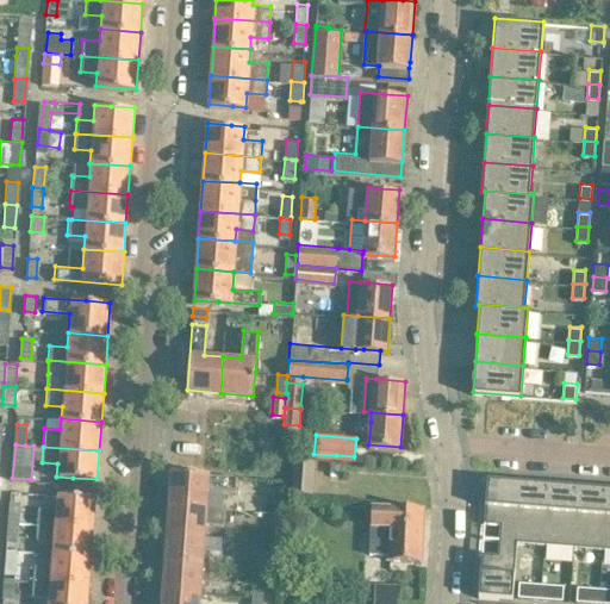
[(313,460),(294,459),(292,490),(311,492),(313,460)]
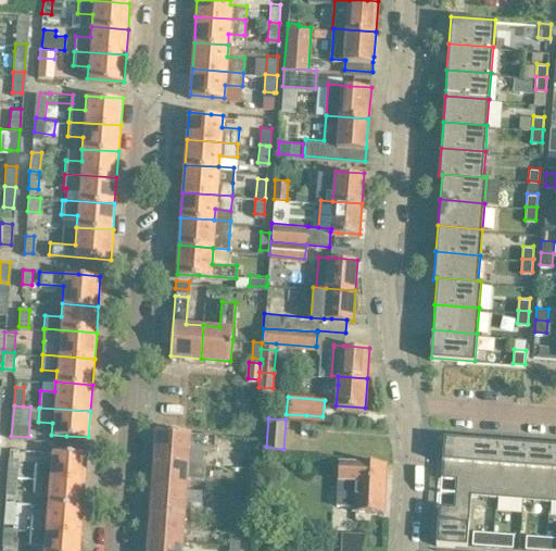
[(214,448),(216,433),(156,428),(154,459),(187,462),(188,446),(214,448)]
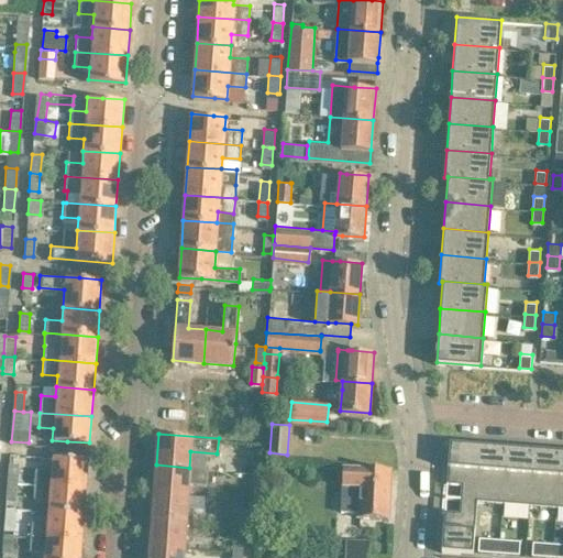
[(481,444),(450,441),(446,482),(462,483),(461,496),(476,498),(481,444)]
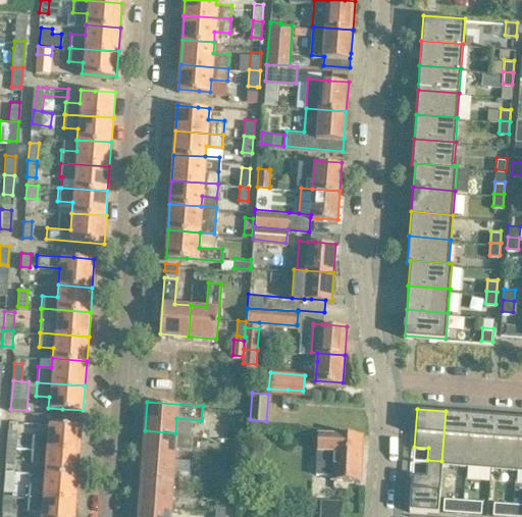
[(470,413),(446,411),(441,461),(442,462),(466,464),(470,413)]
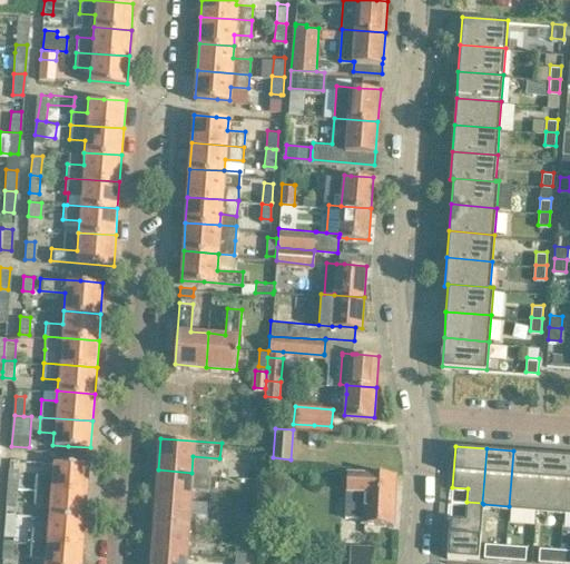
[(540,453),(513,451),(509,506),(536,508),(540,453)]
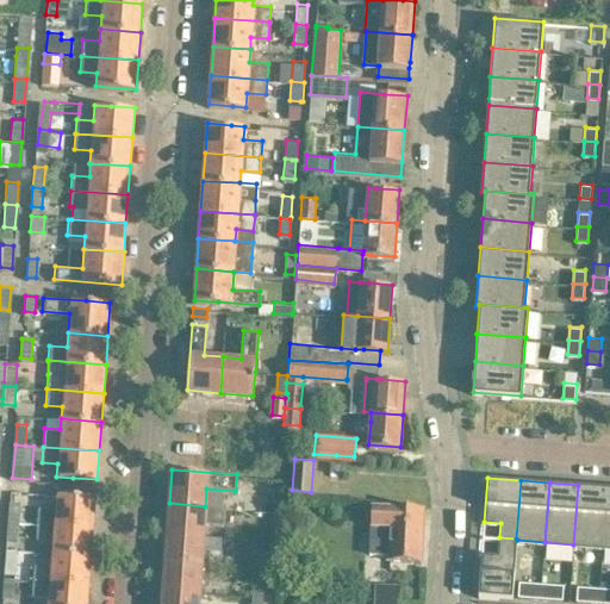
[(607,487),(578,485),(573,545),(603,547),(607,487)]
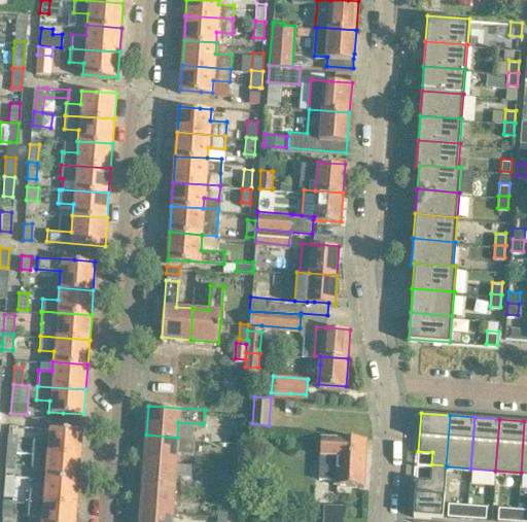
[(237,423),(236,442),(244,443),(246,428),(246,424),(239,423),(237,423)]
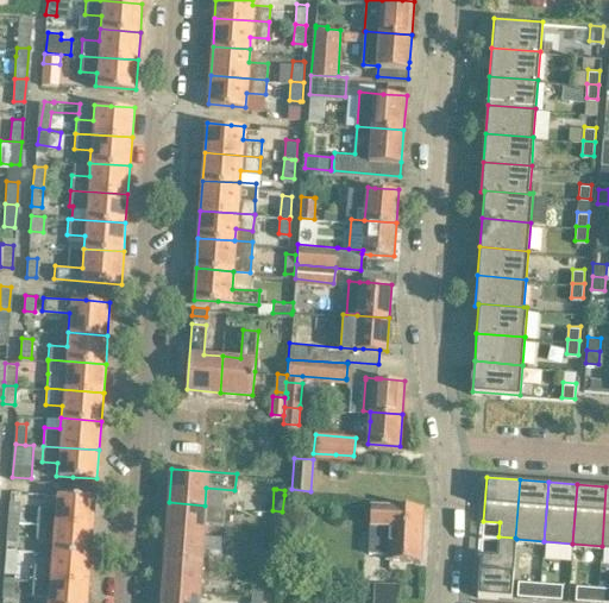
[(95,495),(71,494),(55,492),(54,509),(37,508),(36,521),(93,526),(95,495)]
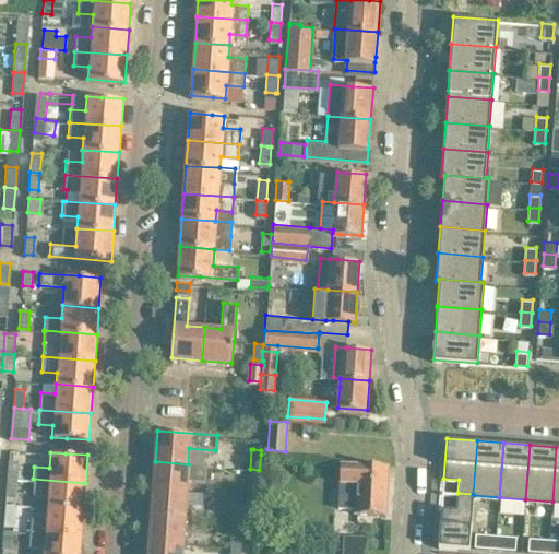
[(9,459),(8,476),(18,476),(19,460),(9,459)]
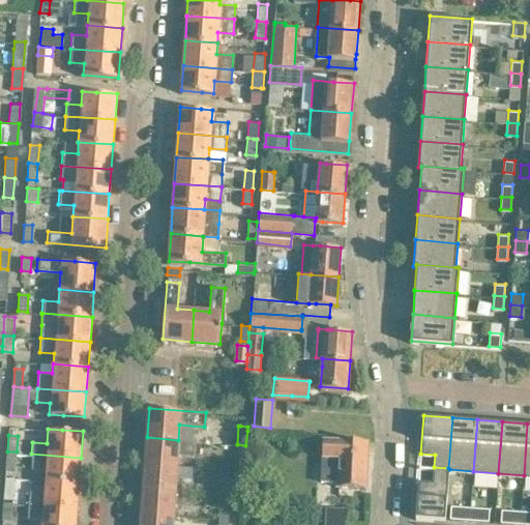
[(178,440),(147,437),(145,462),(177,465),(177,463),(193,464),(194,441),(178,440)]
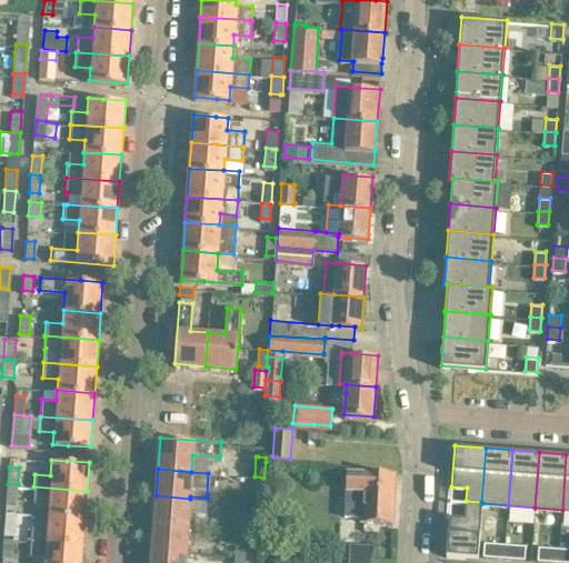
[(346,494),(395,496),(396,471),(363,470),(363,471),(347,470),(346,494)]
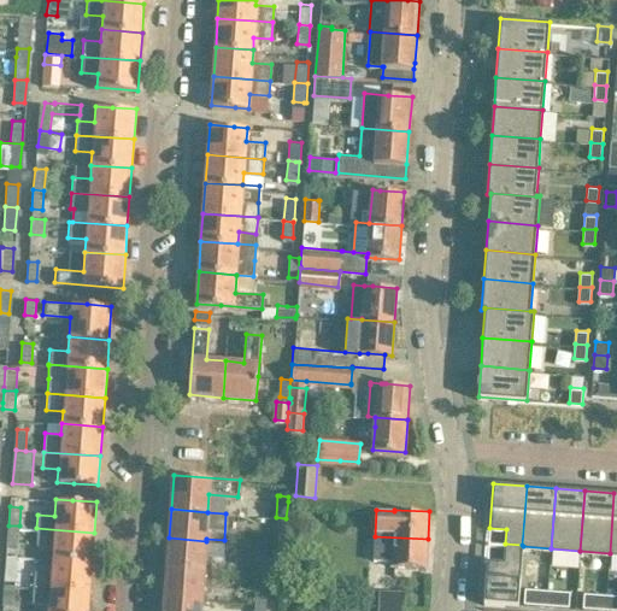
[(276,520),(274,535),(280,535),(285,536),(286,521),(286,518),(276,517),(276,520)]
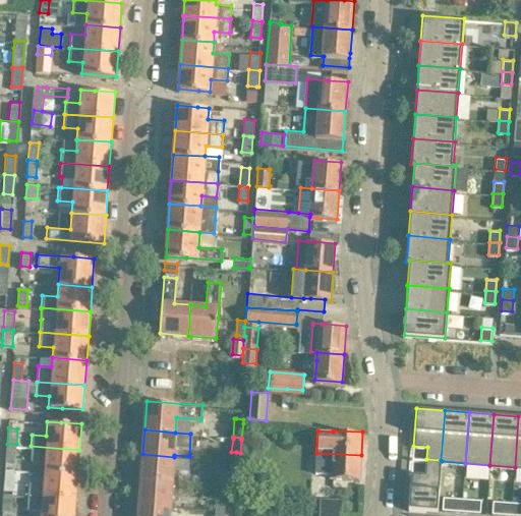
[(7,444),(6,461),(15,462),(15,458),(16,444),(7,444)]
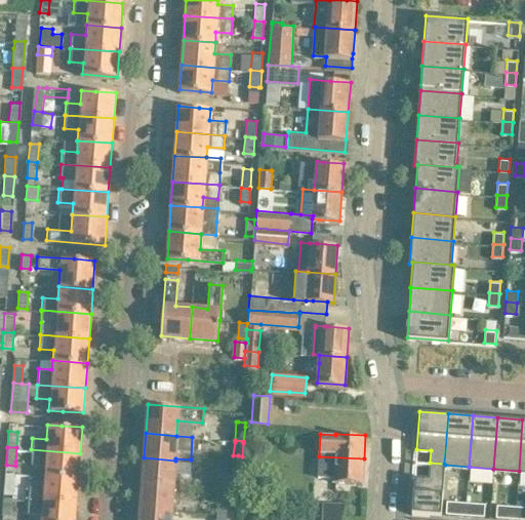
[(78,478),(80,453),(31,449),(30,464),(45,465),(44,475),(78,478)]
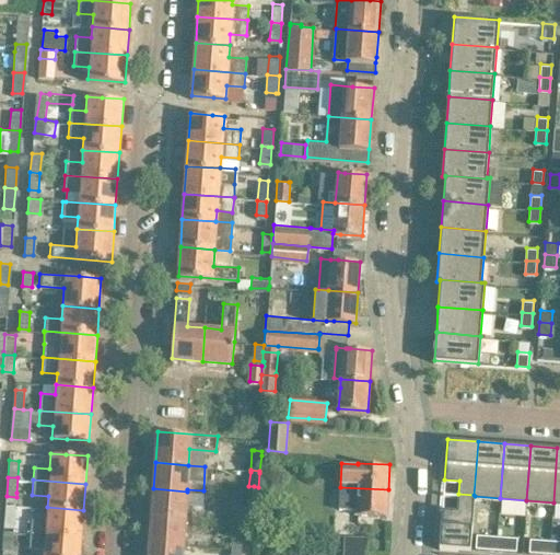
[(387,513),(388,489),(340,487),(339,507),(356,508),(356,512),(387,513)]
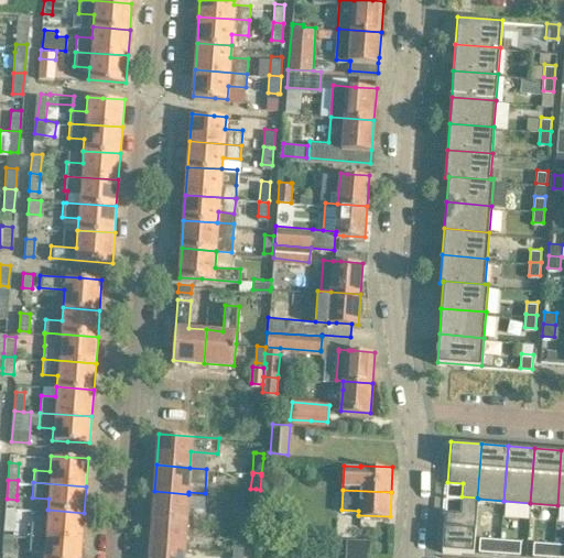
[(187,507),(188,494),(154,491),(152,517),(202,522),(203,509),(187,507)]
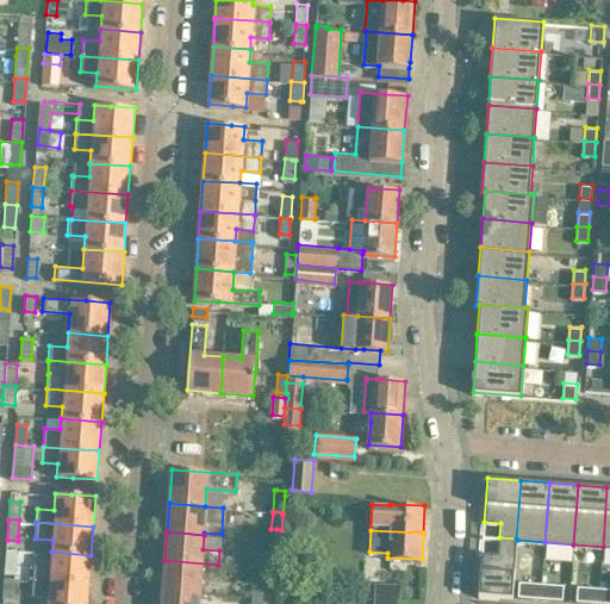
[(516,539),(499,537),(498,553),(481,550),(478,595),(512,597),(517,540),(516,539)]
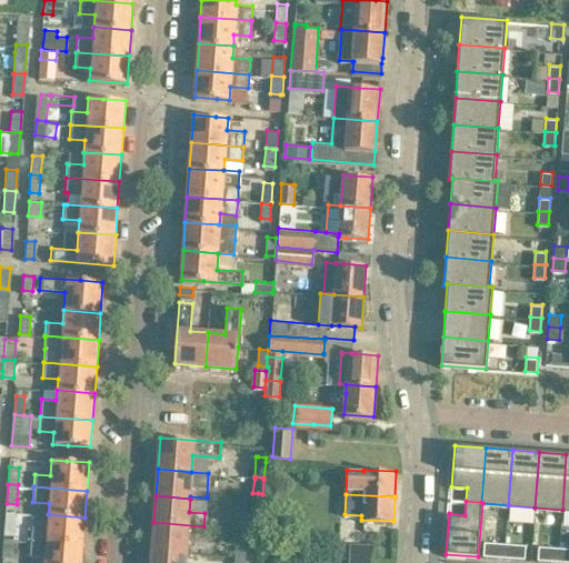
[(238,509),(237,529),(247,530),(248,510),(238,509)]
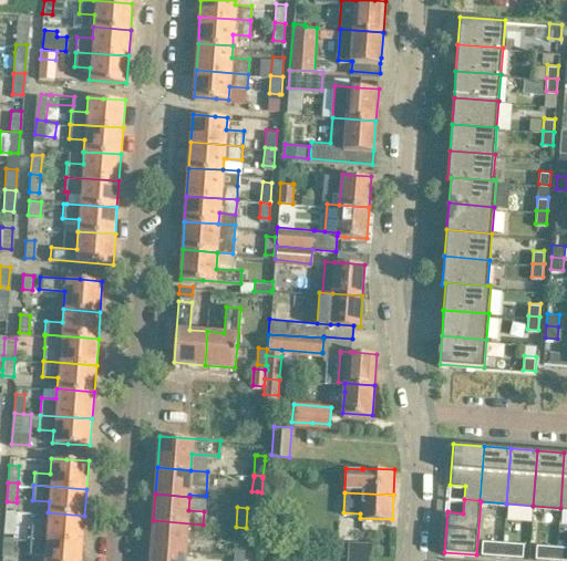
[(83,542),(84,516),(48,512),(47,525),(31,523),(30,538),(83,542)]
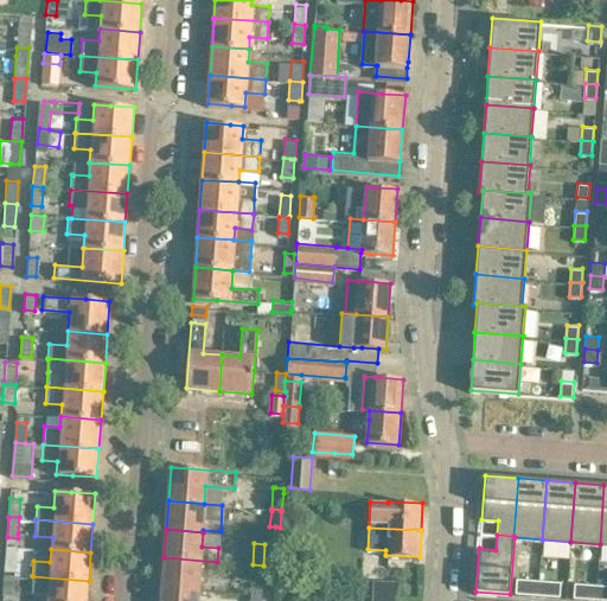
[(6,557),(5,569),(16,570),(17,557),(6,557)]
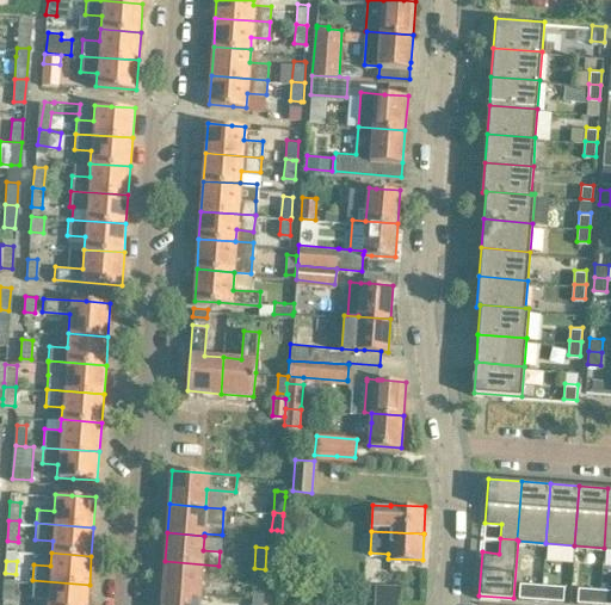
[(217,581),(218,566),(165,561),(162,590),(198,593),(199,580),(217,581)]
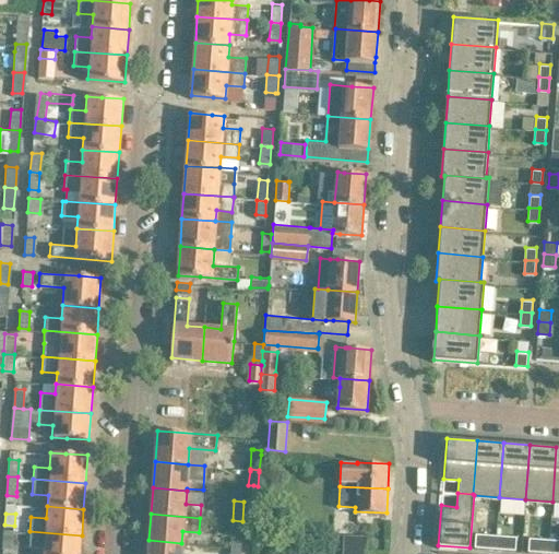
[(233,520),(230,537),(240,538),(242,521),(233,520)]
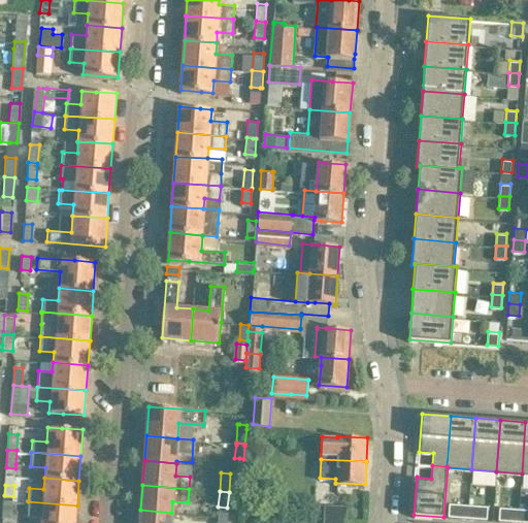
[(13,500),(4,500),(3,517),(12,517),(13,500)]
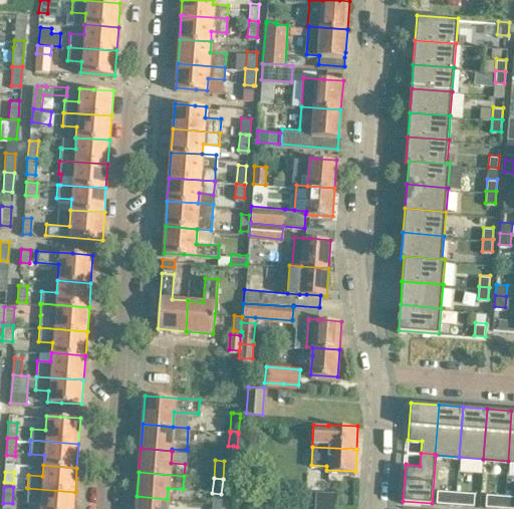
[(73,508),(75,492),(27,488),(27,501),(40,502),(39,508),(73,508)]
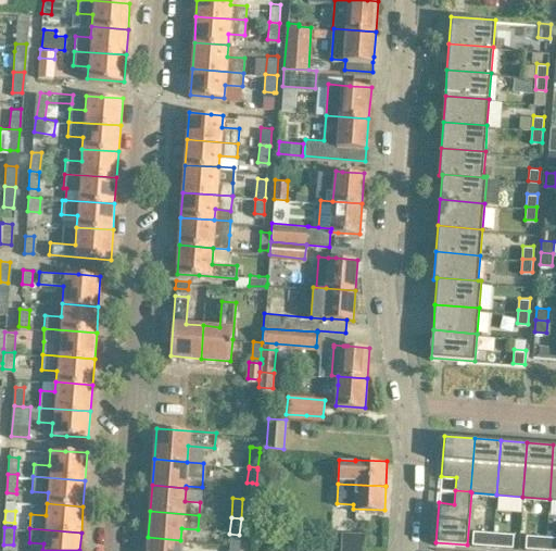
[(364,550),(366,531),(344,530),(341,529),(339,550),(364,550)]
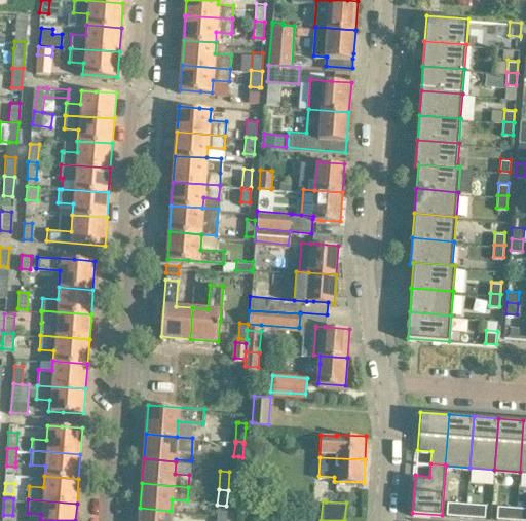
[(486,504),(448,500),(447,513),(485,516),(486,504)]
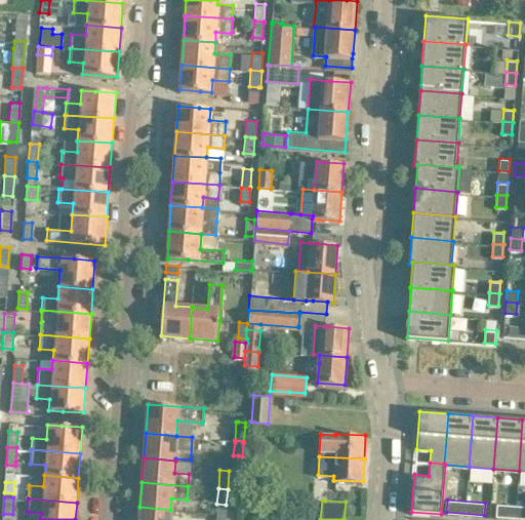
[(524,505),(497,504),(496,516),(524,517),(524,505)]
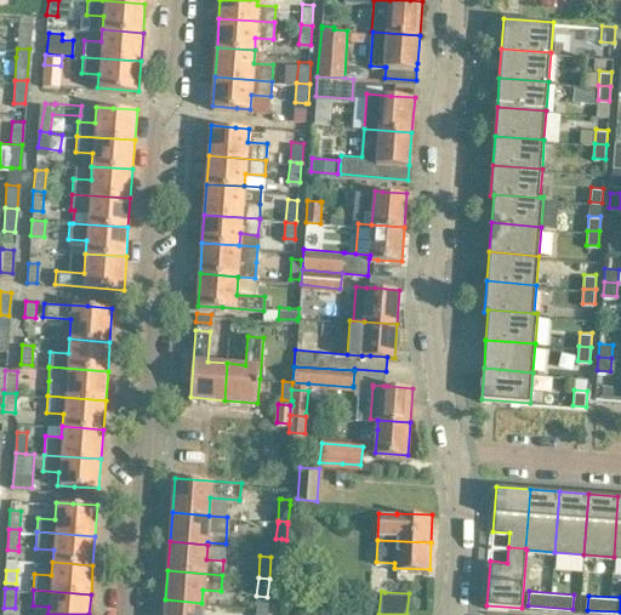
[(200,614),(201,603),(165,599),(164,614),(200,614)]
